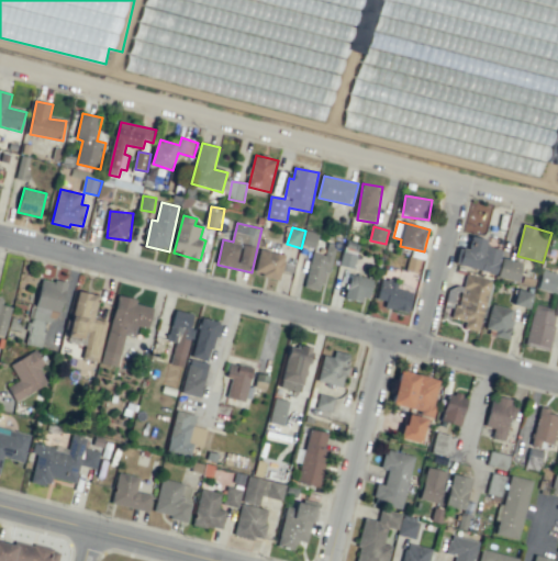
[(317,248),(321,235),(308,231),(304,245),(317,248)]
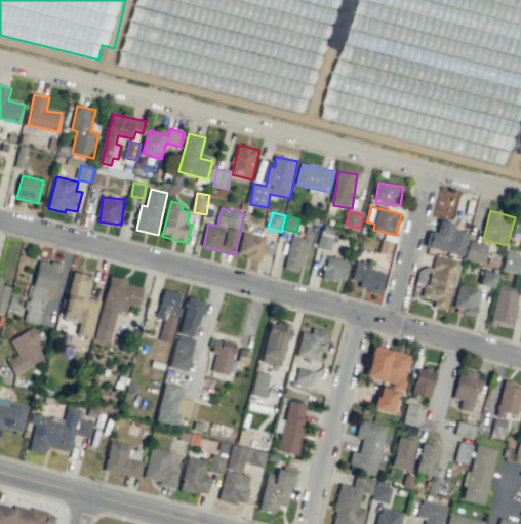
[(438,233),(431,231),(427,247),(465,256),(470,235),(455,231),(457,225),(442,220),(438,233)]
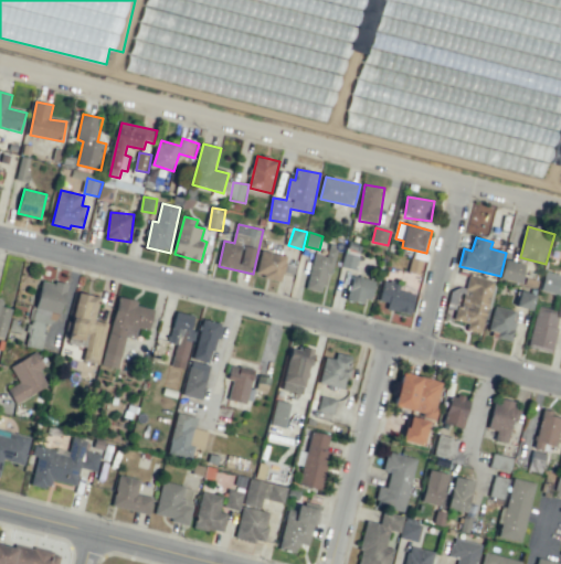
[(329,257),(315,254),(308,289),(328,294),(338,246),(331,245),(329,257)]
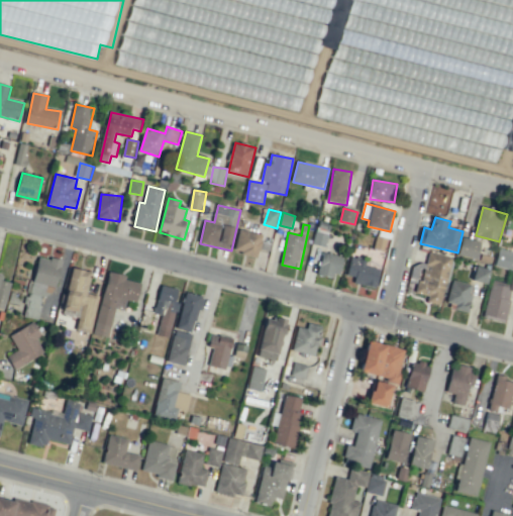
[(236,252),(260,256),(264,234),(240,230),(236,252)]
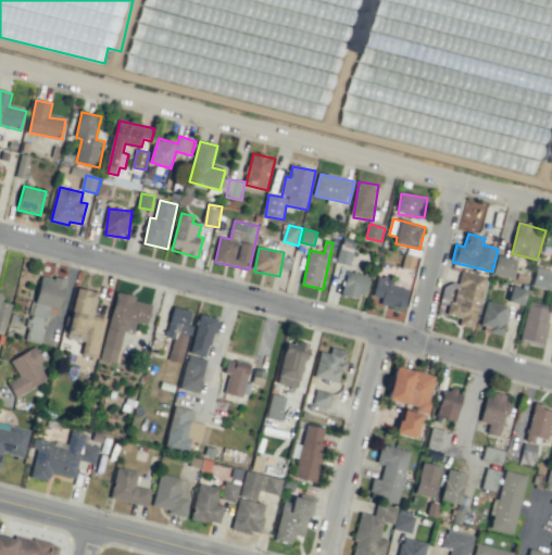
[(352,266),(355,252),(341,250),(338,263),(352,266)]
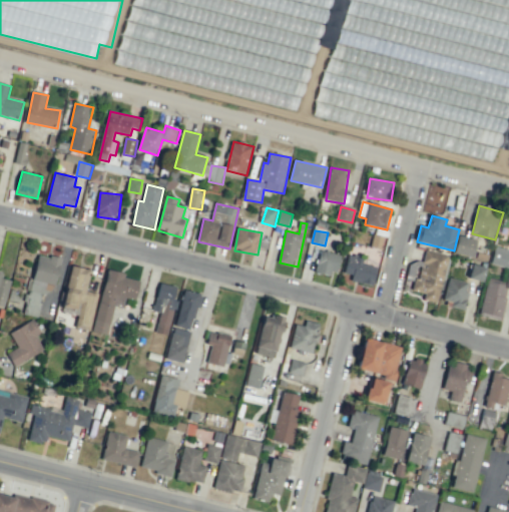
[(478,240),(460,235),(455,253),(473,258),(478,240)]
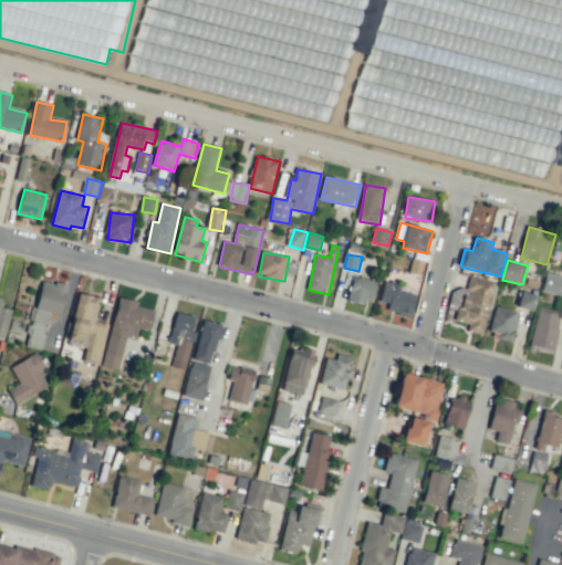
[(561,273),(549,271),(544,292),(561,294),(561,273)]
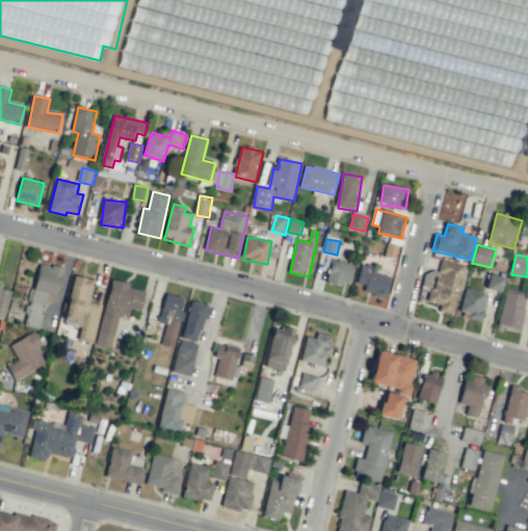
[(468,266),(443,260),(440,274),(427,270),(424,284),(432,286),(428,301),(442,306),(441,311),(455,315),(468,266)]
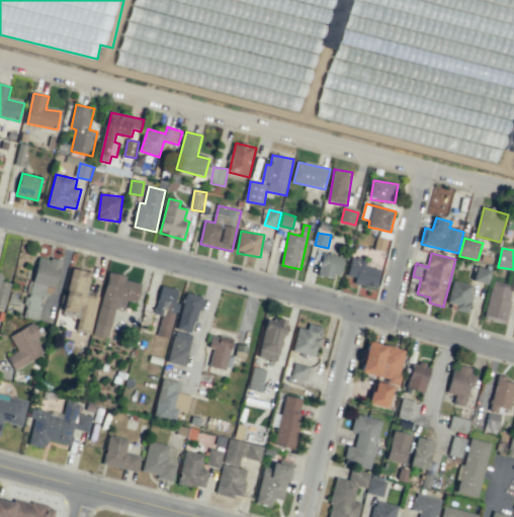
[(345,257),(324,254),(321,275),(342,278),(345,257)]
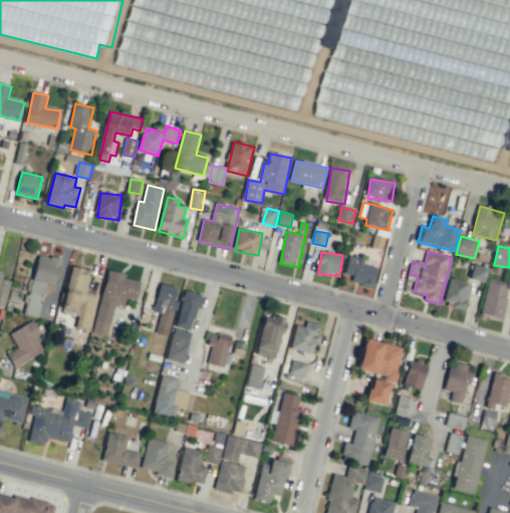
[(26,315),(39,318),(44,294),(46,294),(49,285),(56,286),(62,260),(40,255),(26,315)]
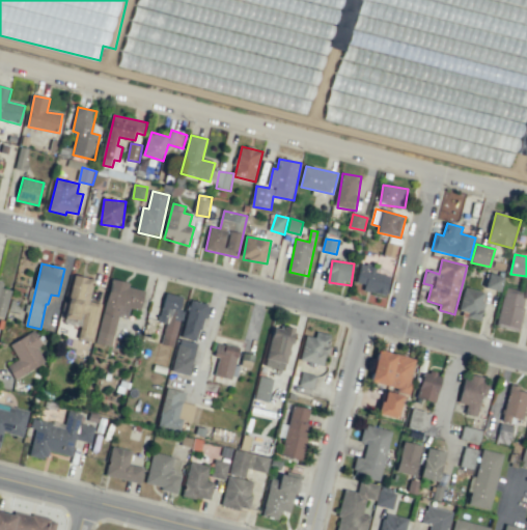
[(366,285),(365,291),(387,296),(391,277),(377,273),(379,269),(363,265),(358,283),(366,285)]
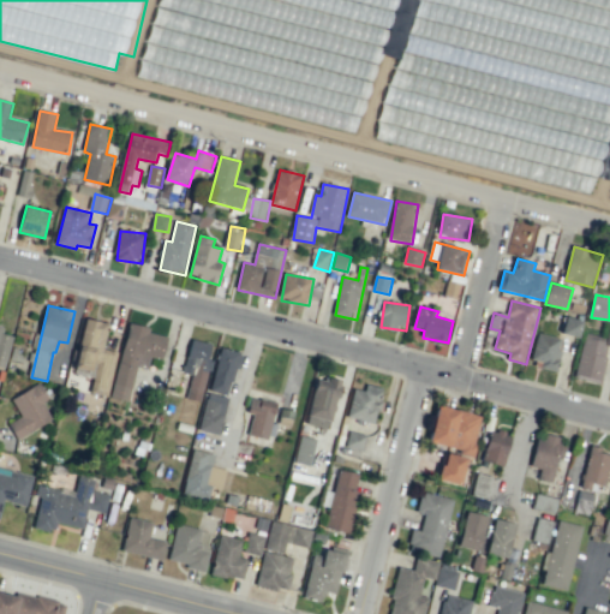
[(563,334),(580,339),(584,322),(568,317),(563,334)]
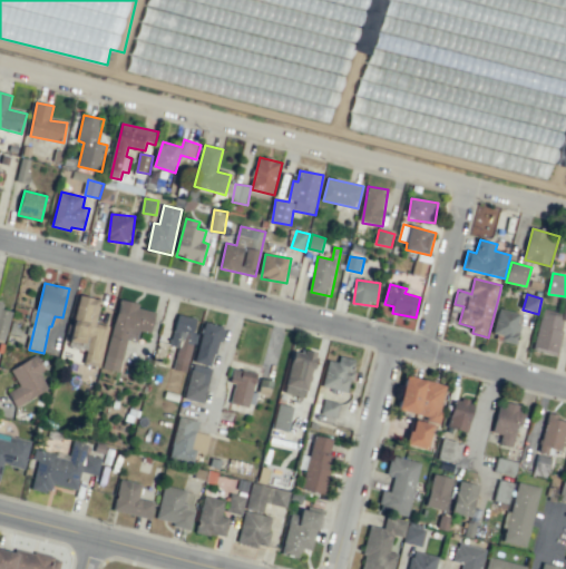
[(103,369),(110,326),(97,324),(103,301),(80,296),(71,342),(88,345),(85,365),(103,369)]
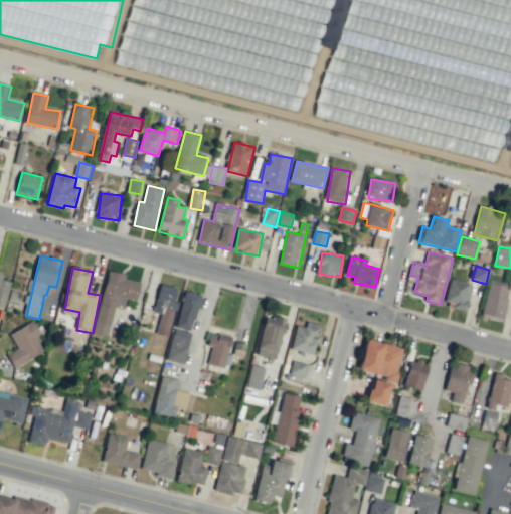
[(110,337),(116,308),(126,310),(128,299),(138,301),(142,283),(127,279),(128,275),(110,271),(96,334),(110,337)]
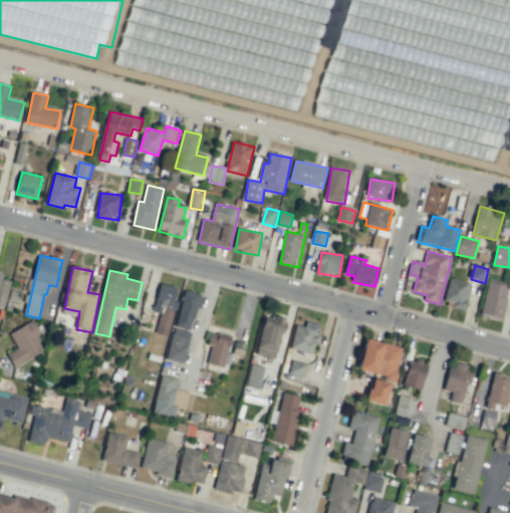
[(3,279),(5,273),(0,271),(0,306),(6,308),(12,281),(3,279)]
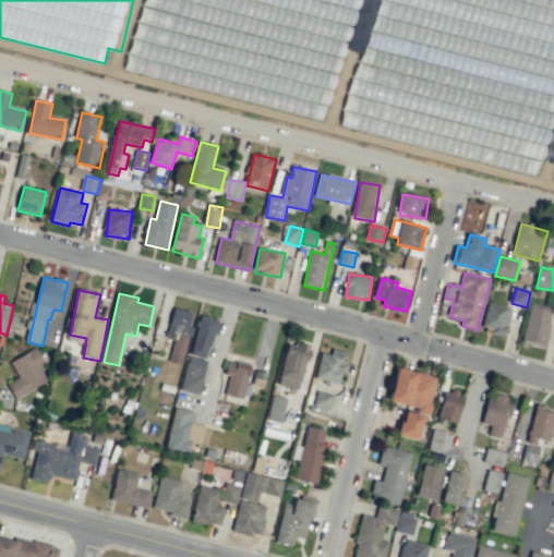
[(506,338),(514,309),(491,303),(484,326),(494,329),(493,335),(506,338)]
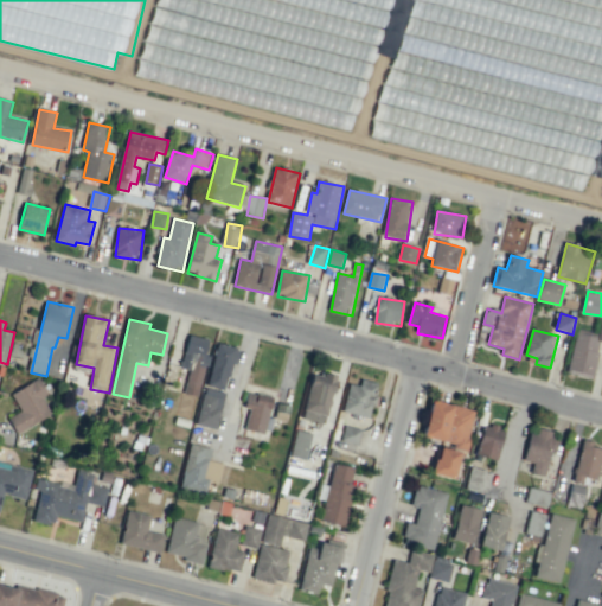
[(601,335),(578,330),(570,375),(595,378),(601,343),(601,335)]
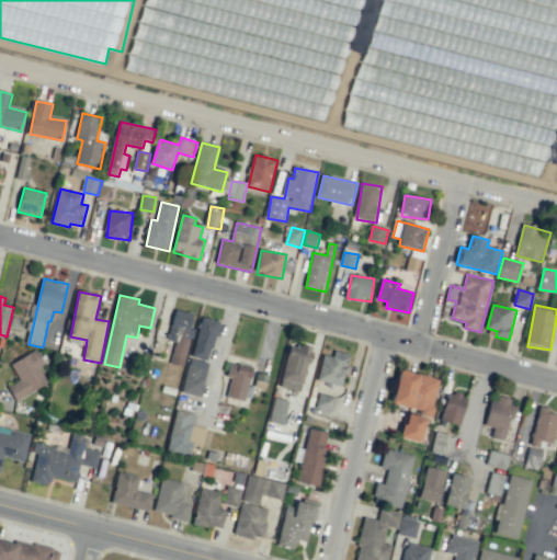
[(169,341),(177,342),(172,364),(186,367),(195,329),(192,329),(195,315),(177,310),(169,341)]
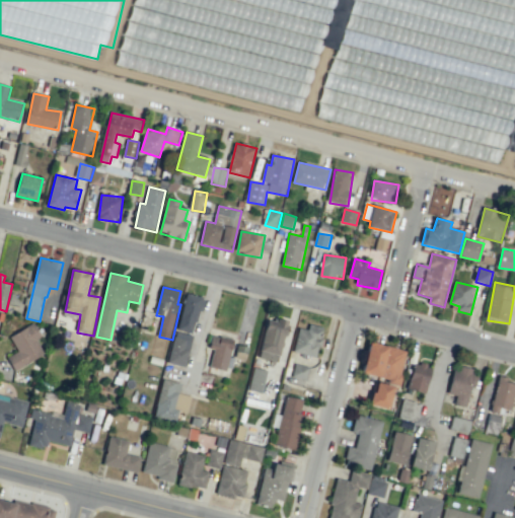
[(179,330),(197,334),(204,297),(187,294),(179,330)]
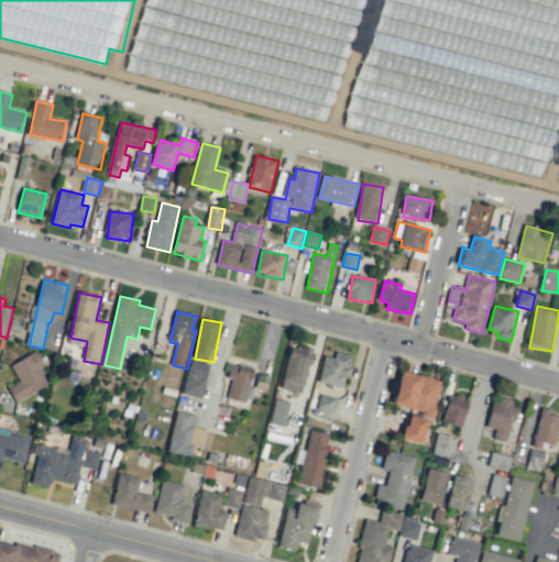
[(292,345),(282,389),(304,394),(314,350),(292,345)]
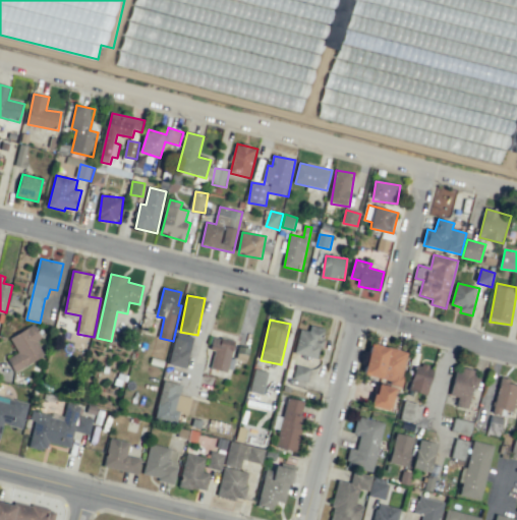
[(47,356),(39,342),(44,339),(36,325),(11,338),(19,353),(9,359),(16,372),(47,356)]
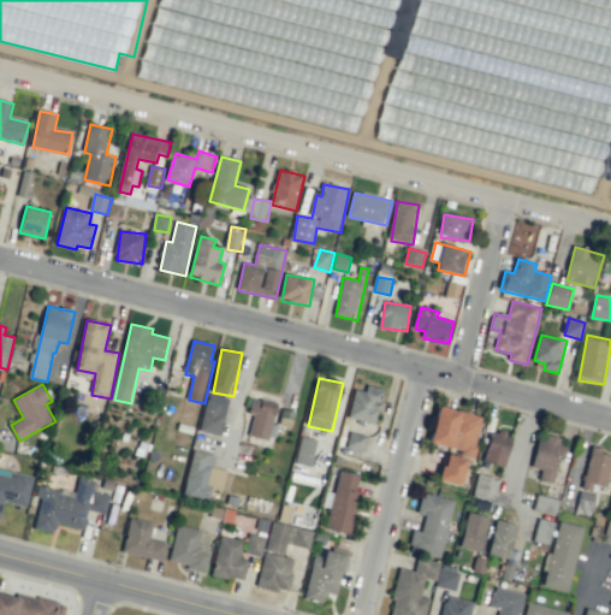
[(385,389),(368,385),(367,392),(356,390),(350,418),(378,425),(385,389)]
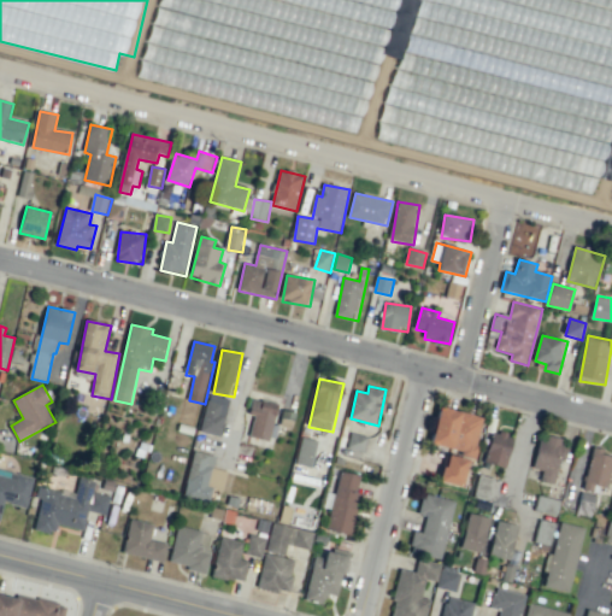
[(231,400),(211,394),(201,432),(222,438),(231,400)]
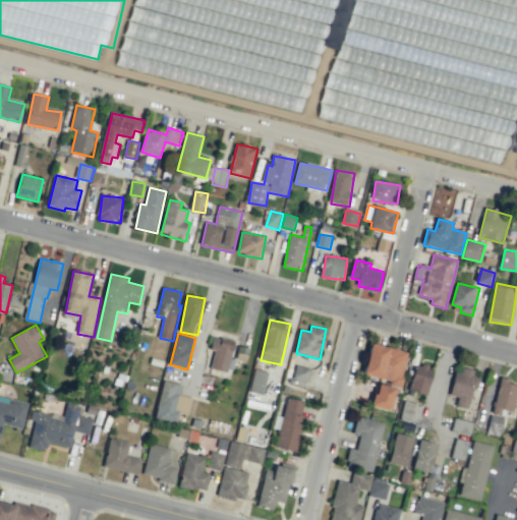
[(212,368),(228,372),(236,341),(215,336),(212,350),(216,351),(212,368)]
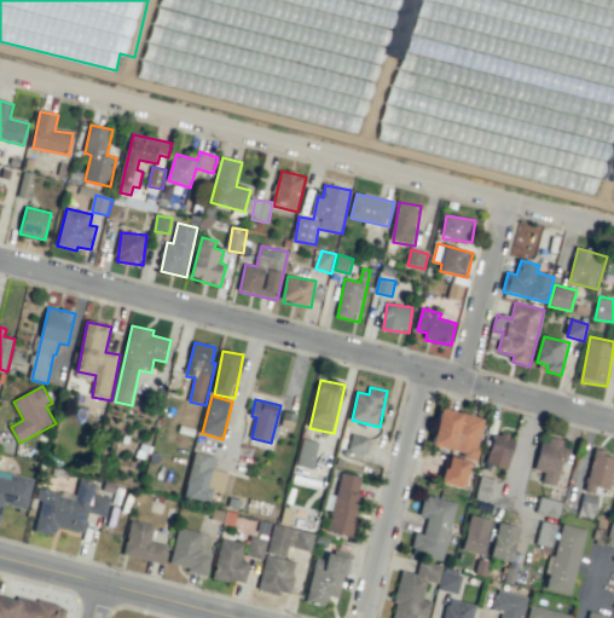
[(486,419),(441,409),(434,449),(479,457),(486,419)]
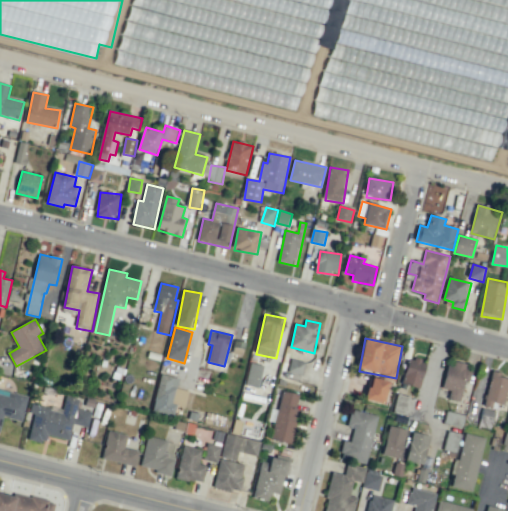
[(427,362),(409,358),(404,385),(422,388),(427,362)]
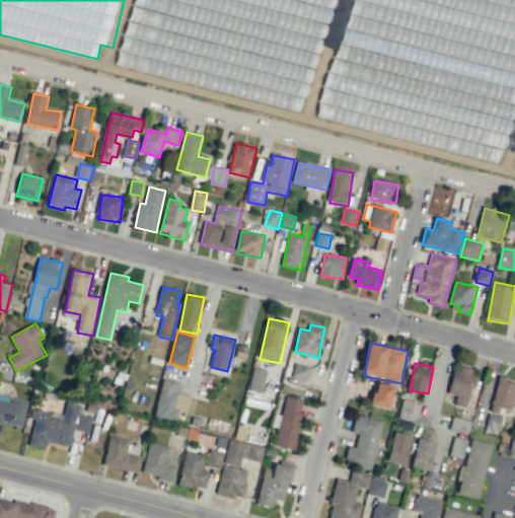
[(310,367),(296,364),(293,377),(303,380),(301,385),(306,386),(310,367)]
